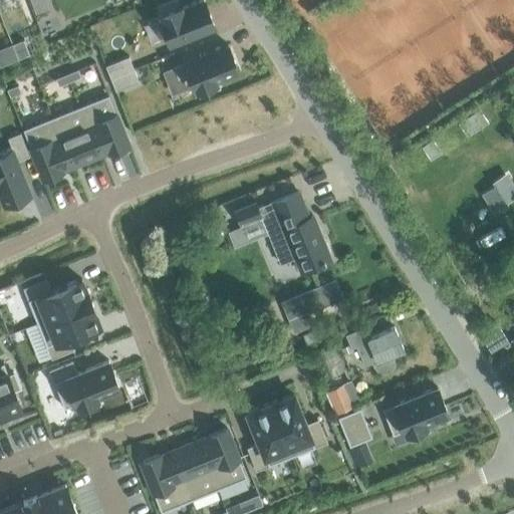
[(45,0),(30,0),(35,12),(48,7),(45,0)]
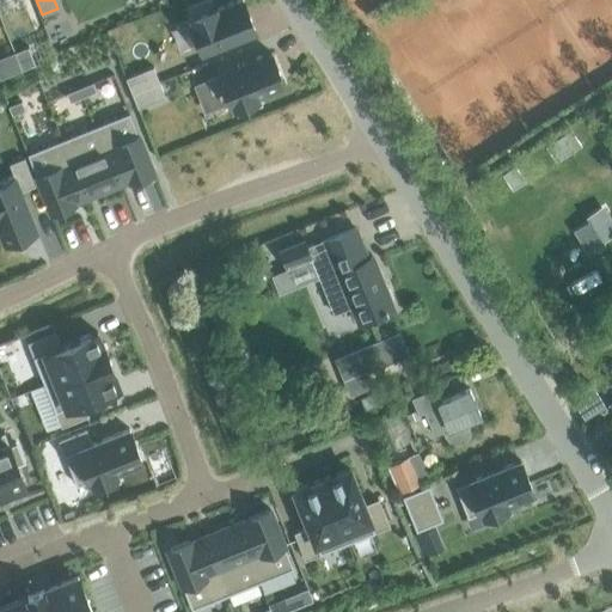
[(237,0),(215,8),(210,0),(207,0),(184,10),(201,50),(255,29),(242,0),(237,0)]
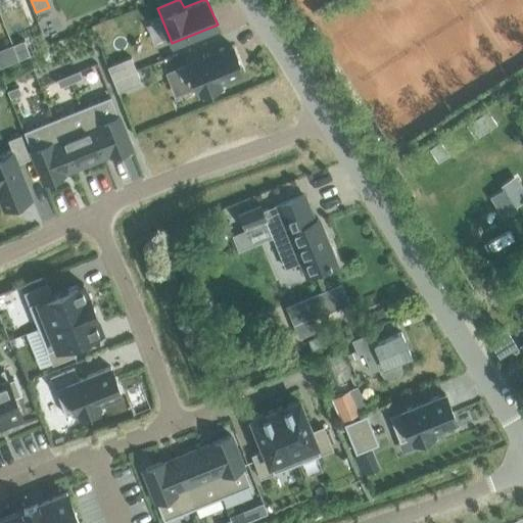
[(15,52),(27,47),(24,40),(12,45),(15,52)]
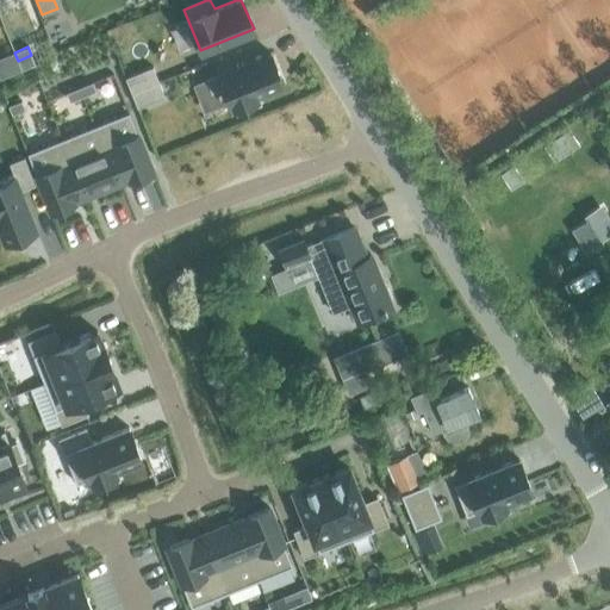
[(255,93),(282,82),(269,51),(205,78),(211,92),(223,87),(229,104),(232,103),(236,113),(260,104),(255,93)]
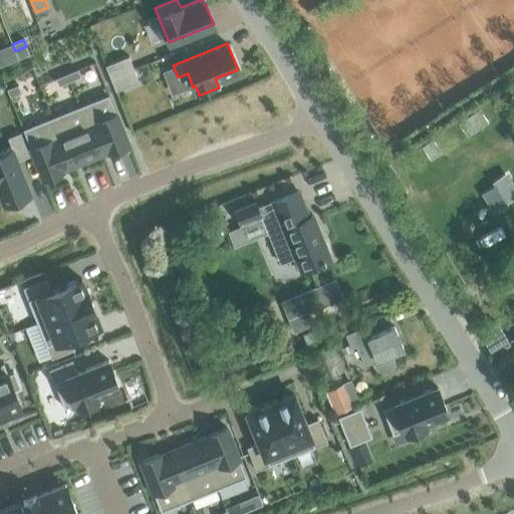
[(12,44),(0,48),(0,65),(18,58),(12,44)]
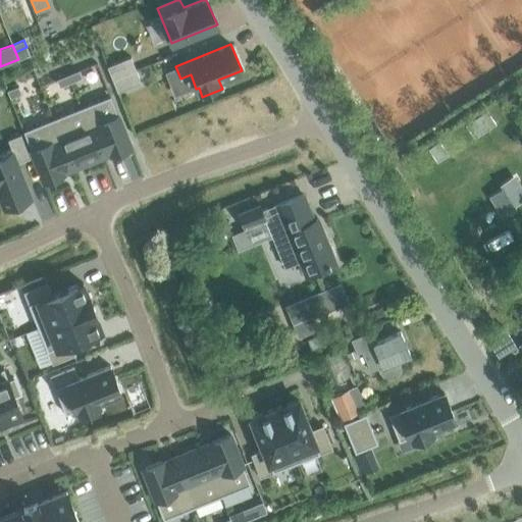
[(107,66),(112,79),(136,69),(131,56),(107,66)]
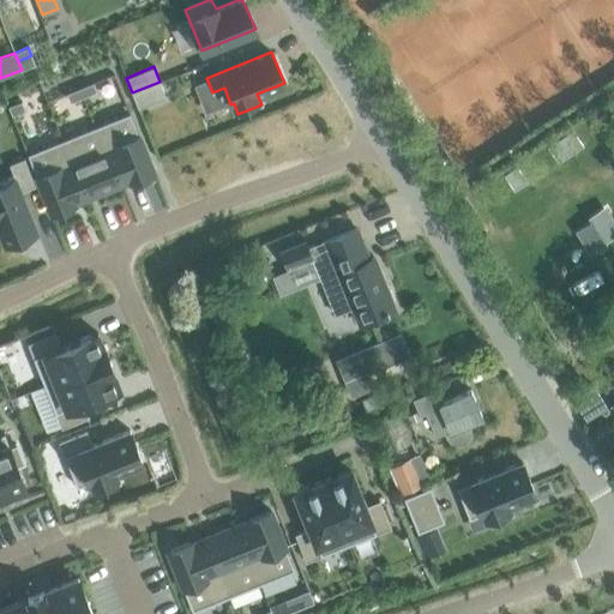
[(138,108),(166,96),(160,82),(132,92),(138,108)]
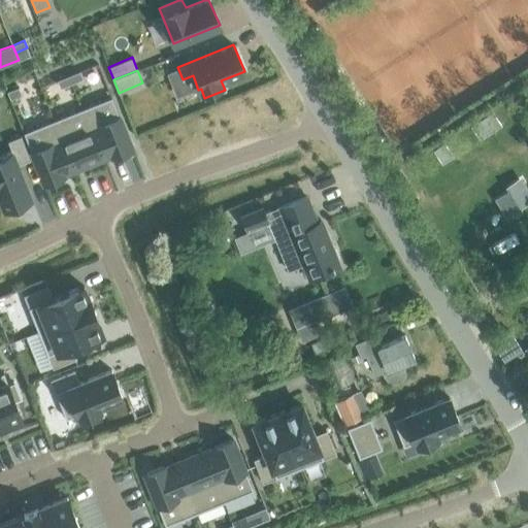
[(79,71),(68,75),(71,83),(83,78),(79,71)]
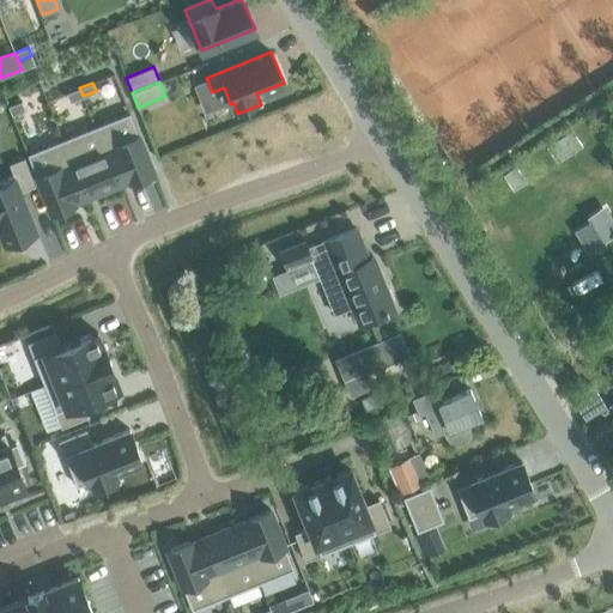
[(79,87),(66,93),(70,102),(83,97),(79,87)]
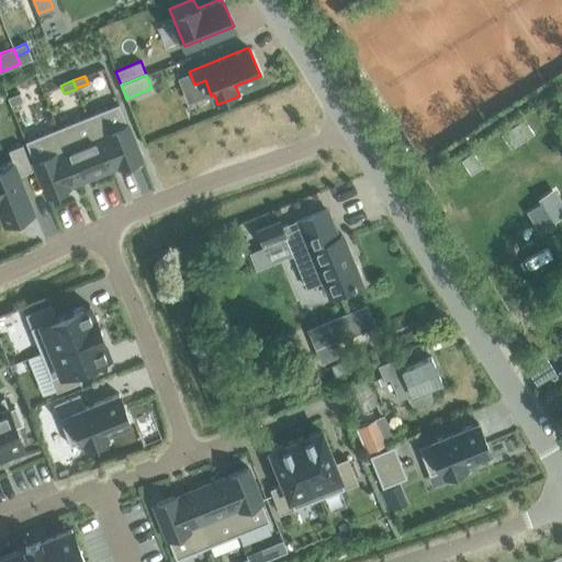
[(20,92),(8,97),(11,105),(23,100),(20,92)]
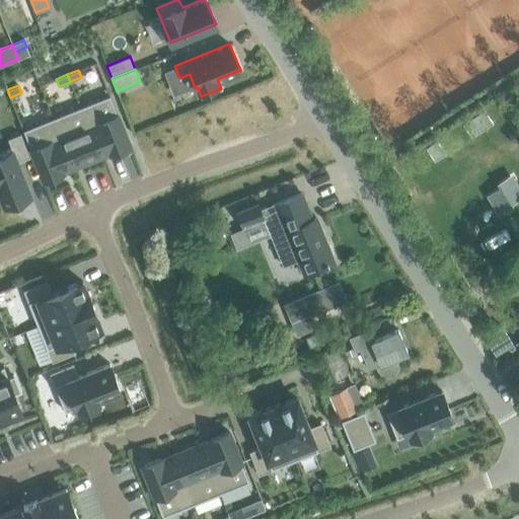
[(109,153),(130,145),(109,95),(80,106),(100,156),(109,152),(109,153)]
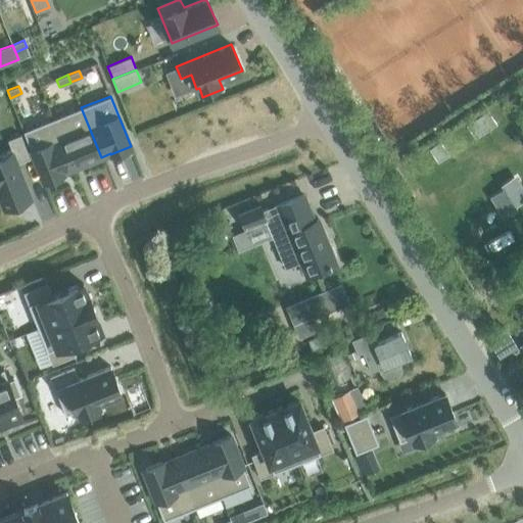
[(72,169),(101,157),(81,107),(52,120),(72,169)]
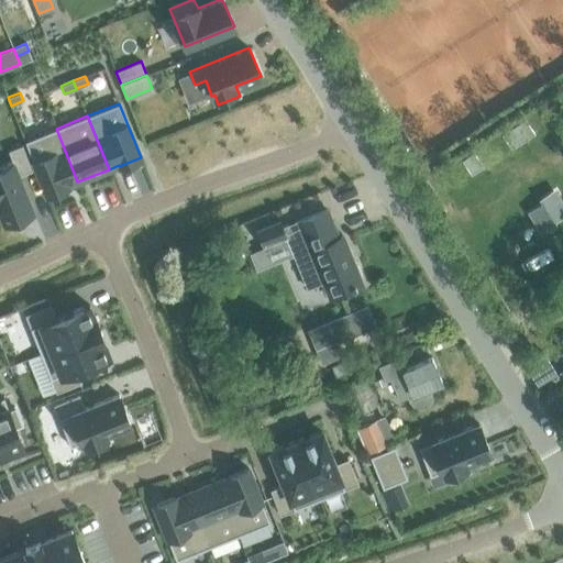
[(525,118),(503,133),(511,147),(534,132),(525,118)]
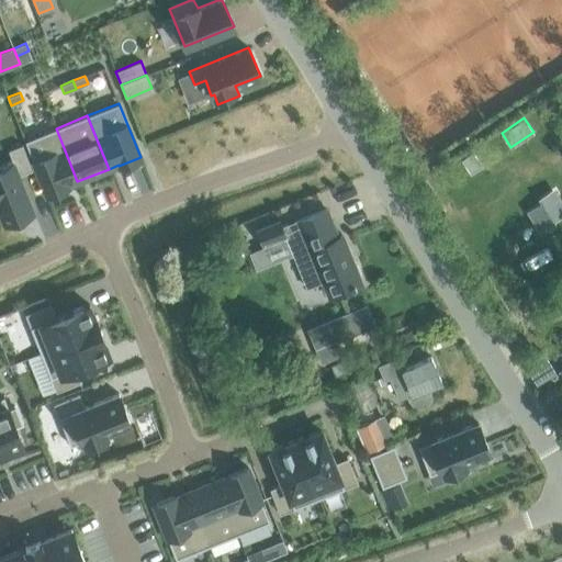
[(24,141),(46,195),(68,187),(67,186),(77,181),(56,128),(24,141)]
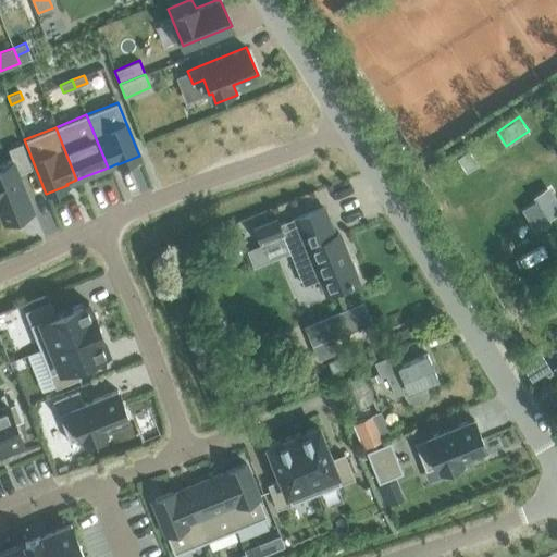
[(0,209),(3,219),(32,208),(19,174),(32,169),(22,144),(8,149),(12,160),(0,164),(0,209)]
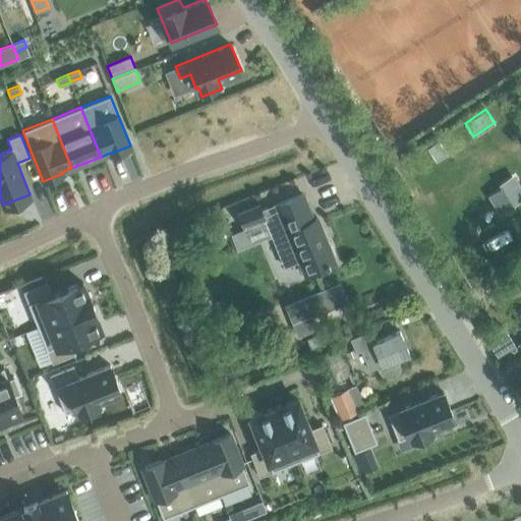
[(438,139),(426,147),(436,160),(447,154),(438,139)]
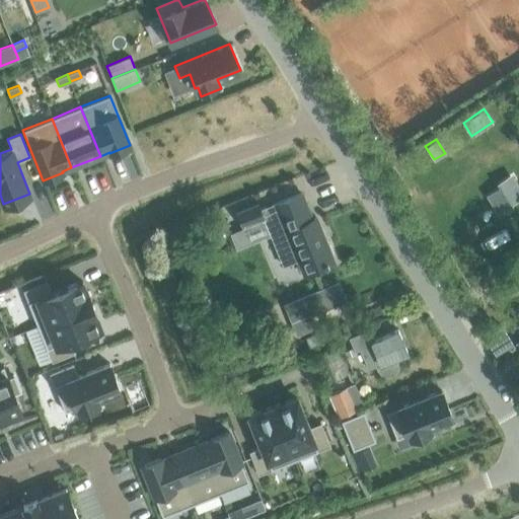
[(501,186),(488,194),(499,211),(510,204),(508,201),(518,193),(518,191),(509,175),(499,181),(501,186)]
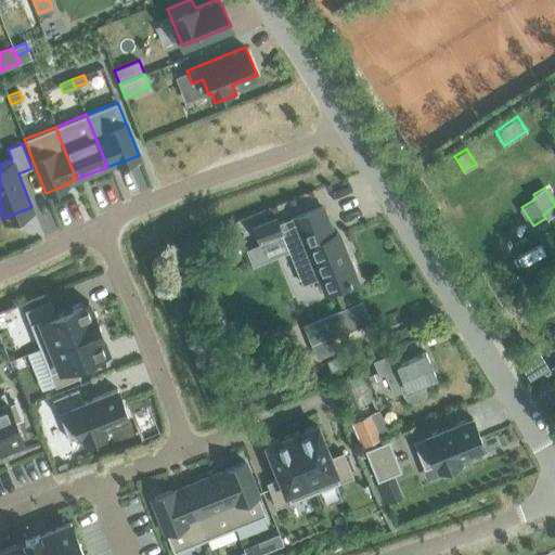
[(302,286),(320,279),(325,293),(357,280),(338,232),(333,234),(322,207),(279,224),(275,216),(252,226),(259,244),(282,234),(283,237),(302,286)]
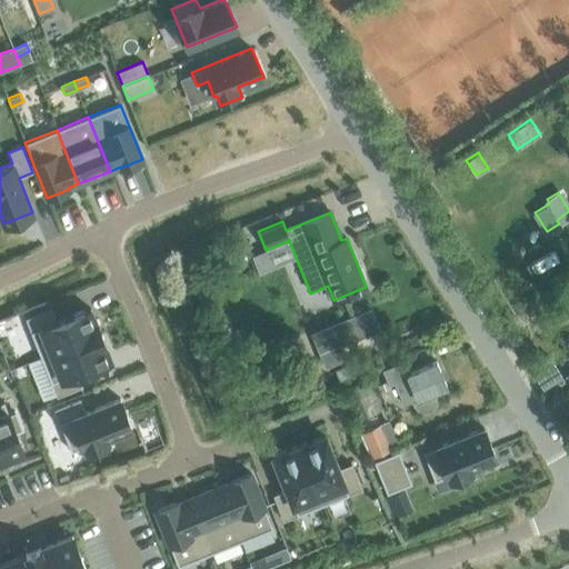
[(51,308),(25,318),(40,357),(101,333),(97,321),(96,321),(90,308),(57,321),(51,308)]
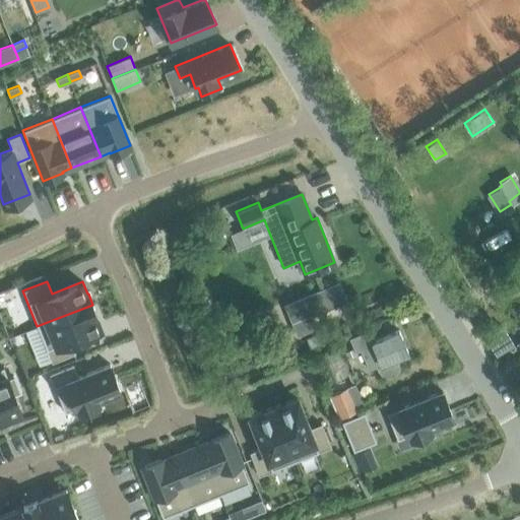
[(338,281),(284,304),(297,333),(317,325),(312,314),(345,300),(338,281)]
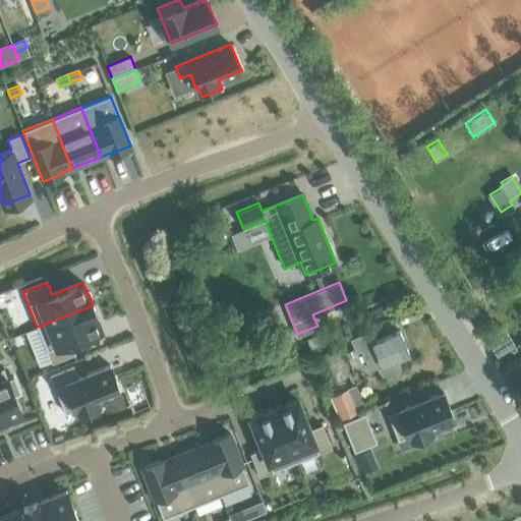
[(37,327),(25,332),(39,365),(50,360),(51,363),(75,353),(70,341),(101,329),(96,316),(97,316),(93,305),(37,327)]
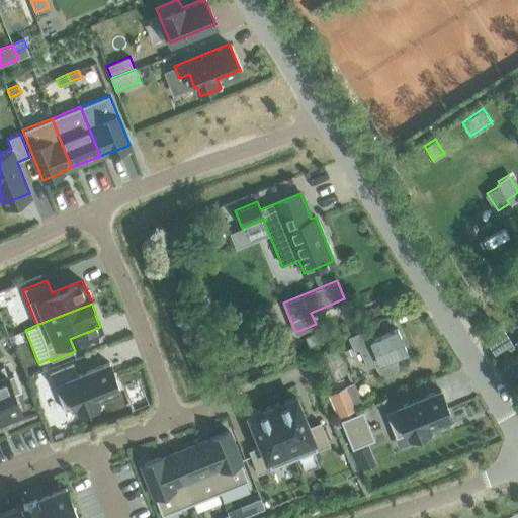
[(368,329),(349,337),(352,345),(354,349),(358,348),(366,367),(374,364),(376,368),(379,372),(385,374),(391,374),(395,370),(397,365),(397,360),(395,356),(407,351),(398,329),(373,339),(368,329)]
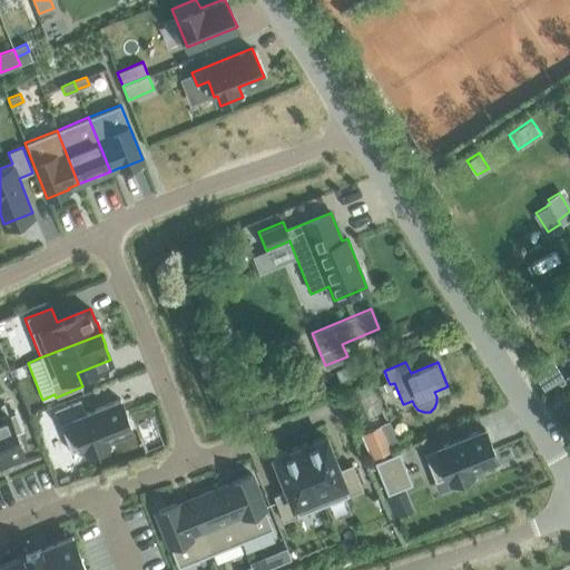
[(345,364),(335,369),(340,380),(350,375),(345,364)]
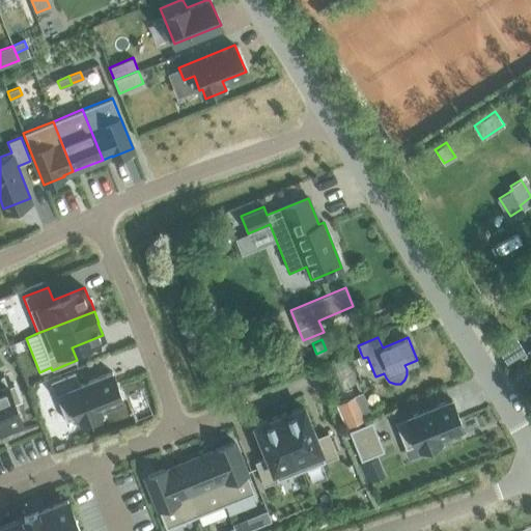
[(361,354),(352,358),(355,365),(364,361),(363,358),(361,354)]
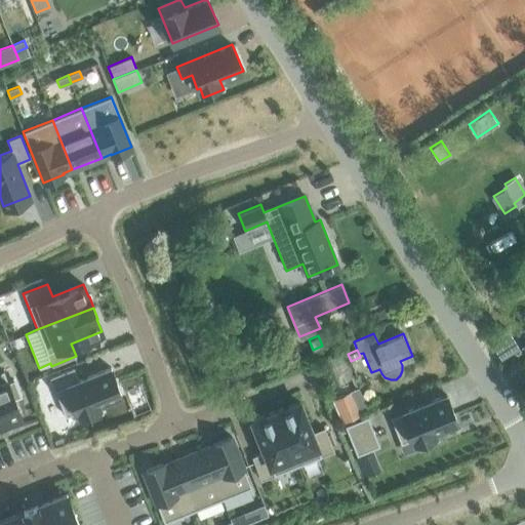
[(78,380),(74,368),(50,377),(66,416),(76,412),(79,420),(99,412),(95,404),(121,394),(111,367),(78,380)]
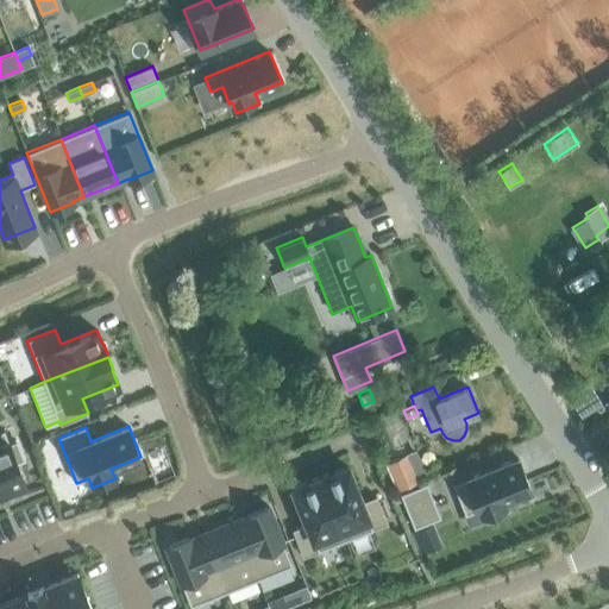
[(25,483),(17,462),(24,459),(16,440),(8,443),(4,429),(0,431),(0,493),(11,489),(25,483)]
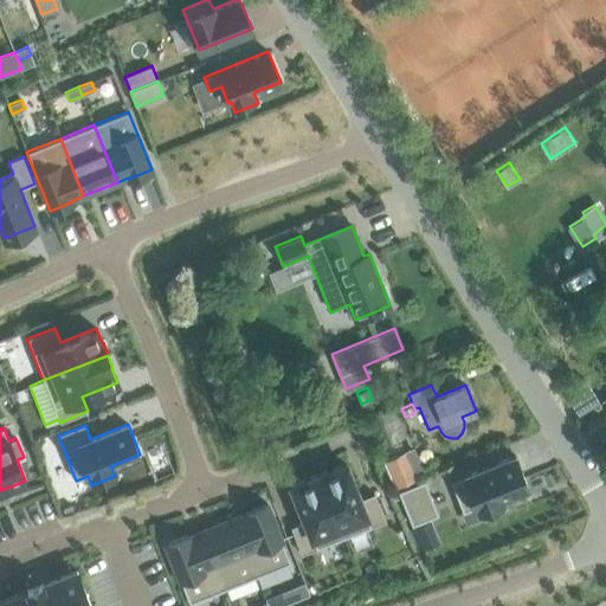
[(405,451),(385,461),(397,487),(417,477),(405,451)]
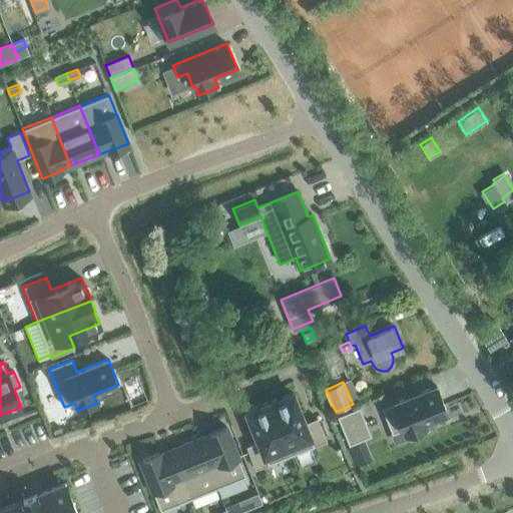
[(405,428),(408,437),(427,429),(424,421),(446,412),(436,386),(382,408),(392,433),(405,428)]
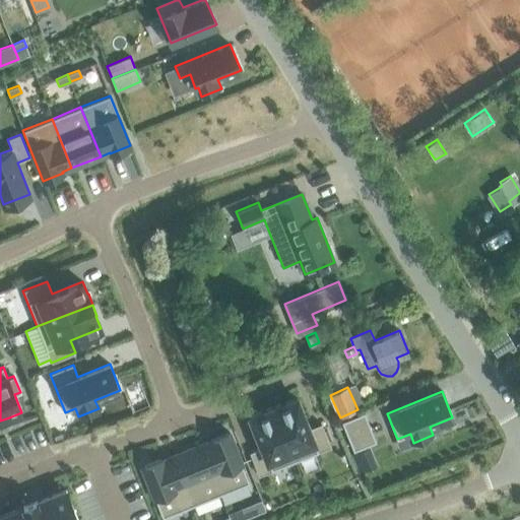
[(273,407),(295,461),(330,447),(321,424),(309,429),(297,397),(273,407)]
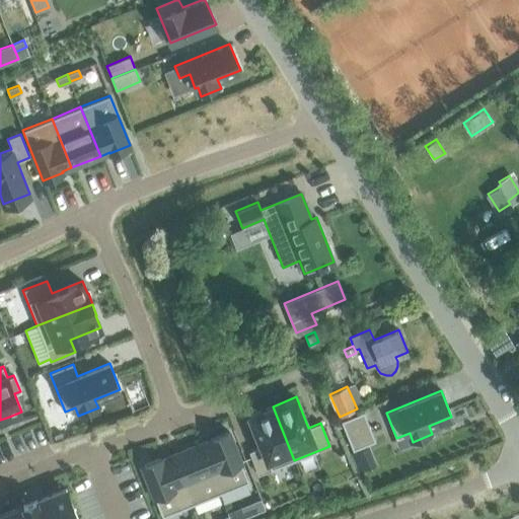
[(261,446),(248,451),(257,474),(294,460),(273,406),(248,416),(261,446)]
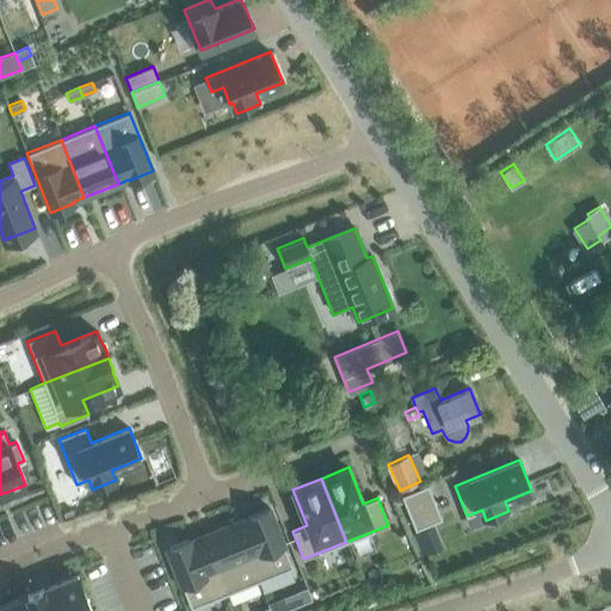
[(442,519),(429,485),(401,495),(415,530),(442,519)]
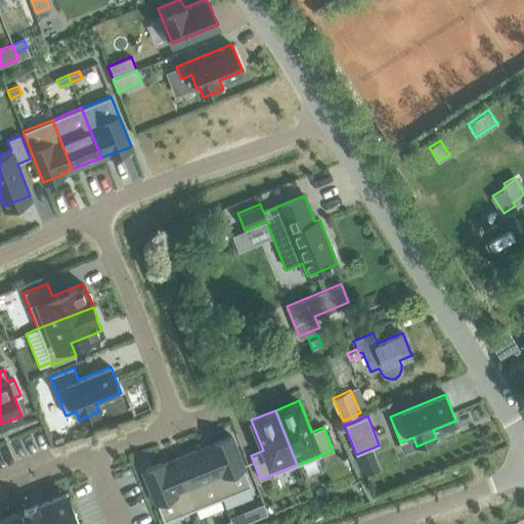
[(251,486),(230,435),(211,443),(211,444),(202,448),(221,497),(251,486)]
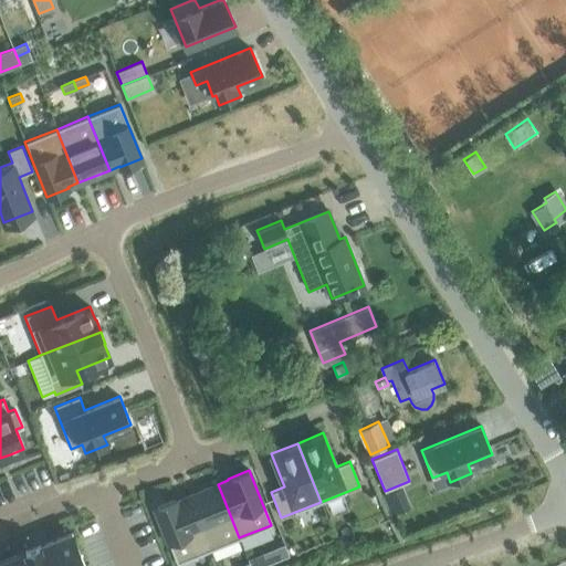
[(209,551),(239,537),(218,484),(196,493),(187,496),(209,551)]
